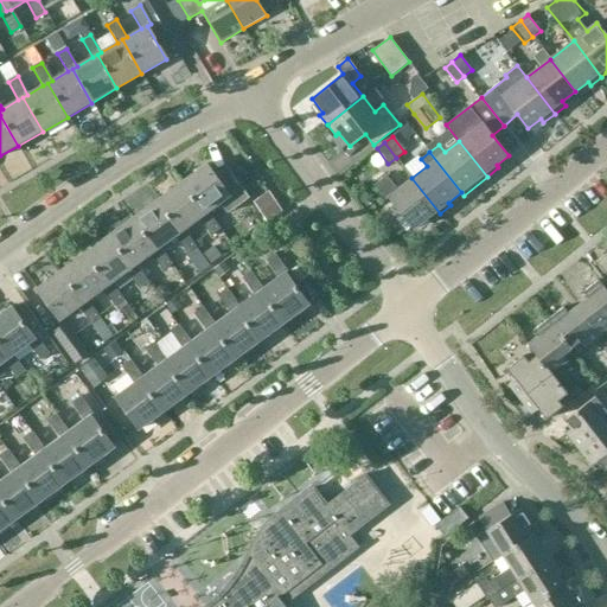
[(209,212),(221,203),(228,212),(249,197),(228,167),(215,177),(206,165),(183,183),(205,215),(209,212)]
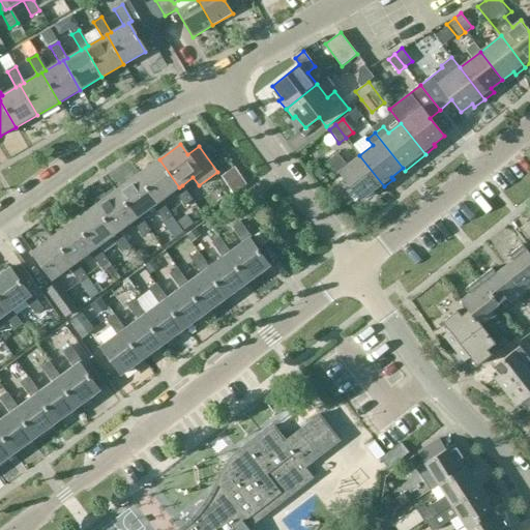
[(384,186),(359,155),(347,166),(339,153),(327,162),(336,174),(340,172),(361,200),(373,190),(376,194),(384,186)]
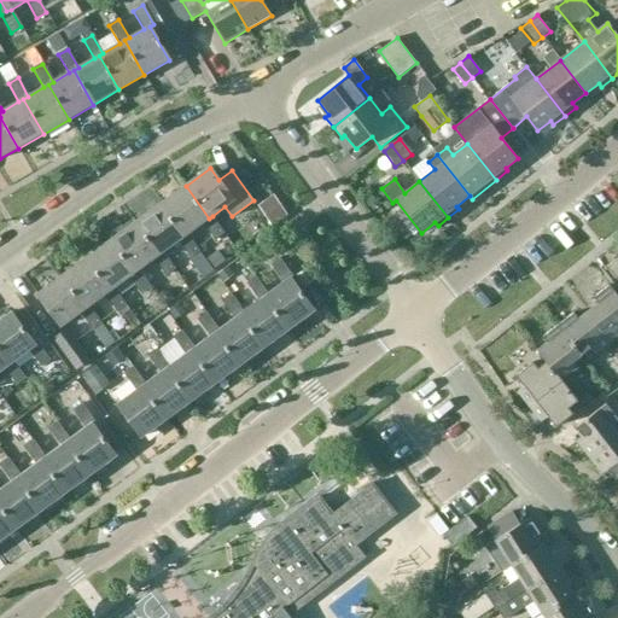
[(186,186),(161,204),(185,237),(187,234),(202,223),(214,240),(225,233),(213,216),(209,219),(186,186)]
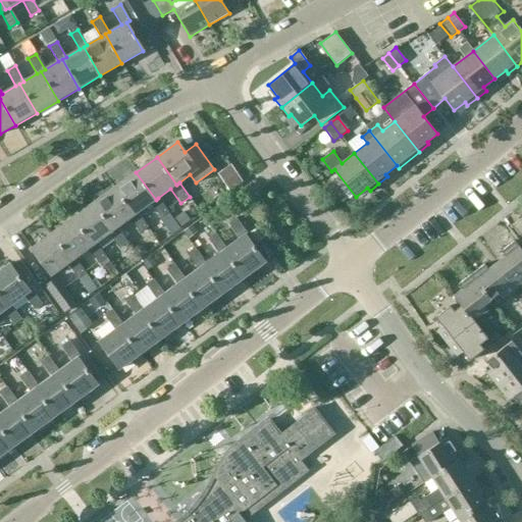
[(156,200),(136,172),(114,188),(135,215),(138,213),(151,204),(161,217),(168,212),(158,198),(156,200)]
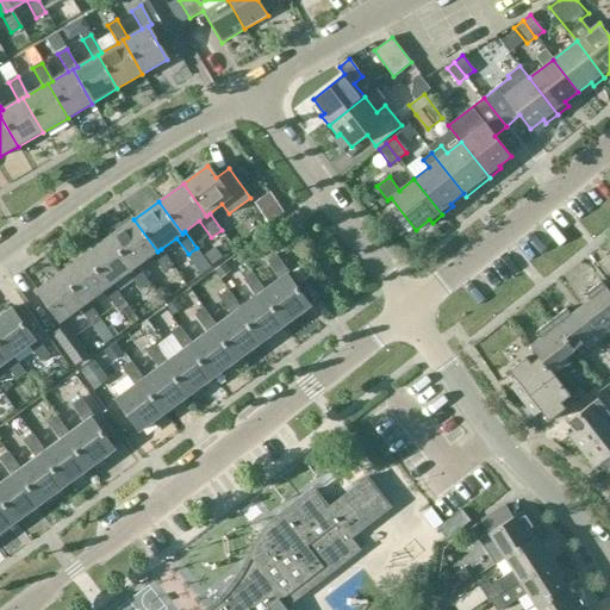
[(157,251),(134,219),(110,237),(134,269),(136,267),(151,256),(163,273),(173,266),(161,249),(157,251)]
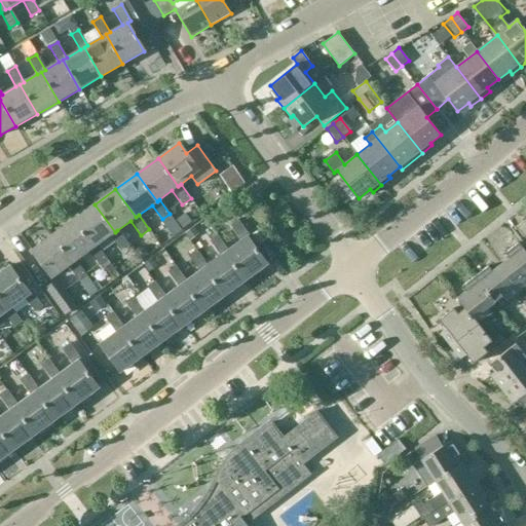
[(115,232),(95,204),(73,220),(94,248),(97,246),(110,236),(120,250),(127,245),(117,230),(115,232)]
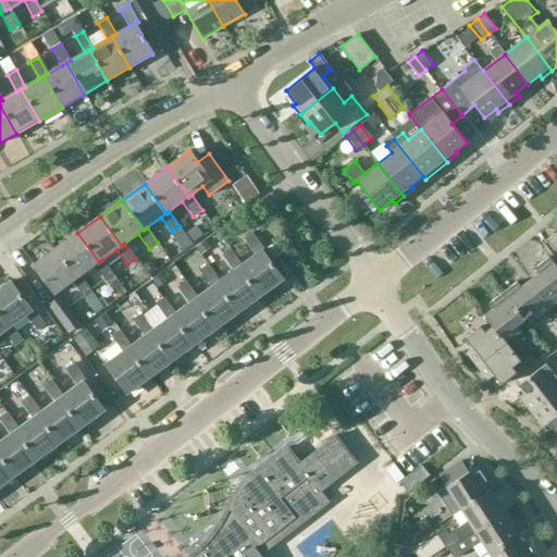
[(99,262),(77,233),(56,249),(77,279),(79,276),(94,267),(104,281),(113,275),(102,260),(99,262)]
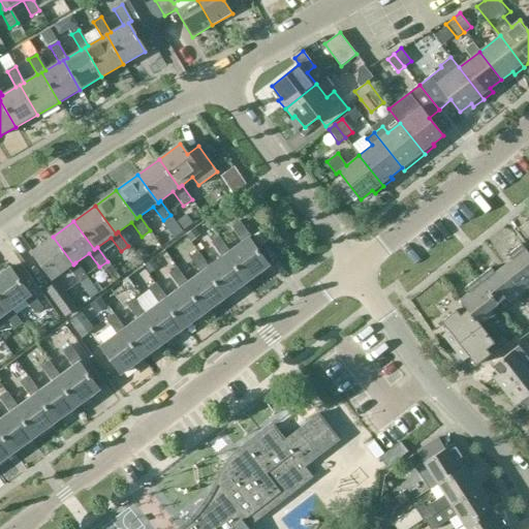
[(243,242),(229,251),(226,253),(247,282),(269,267),(249,240),(251,238),(240,222),(232,227),(243,242)]
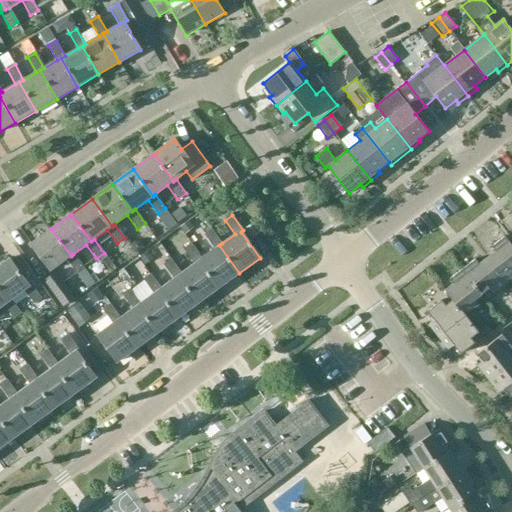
[(71,256),(51,229),(30,244),(50,271),(66,259),(76,273),(83,268),(73,254),(71,256)]
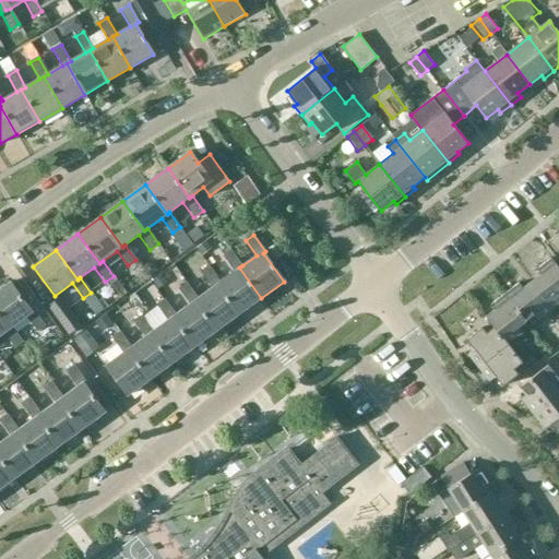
[(239,314),(261,298),(239,268),(242,265),(232,250),(223,257),(234,272),(219,283),(217,284),(239,314)]
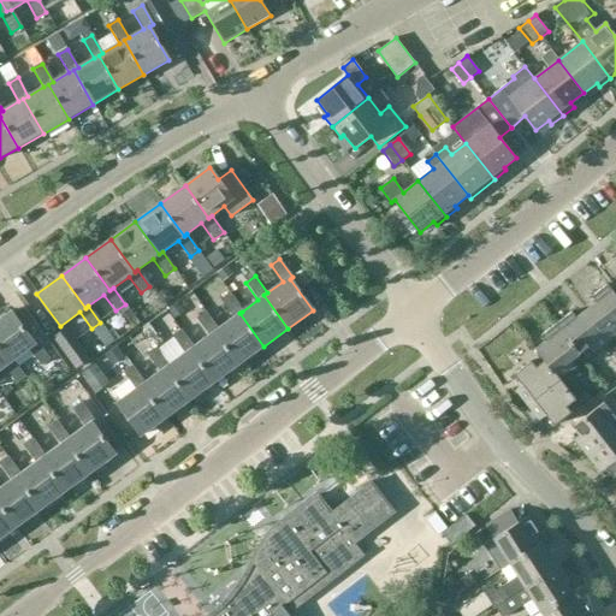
[(596,301),(586,308),(610,339),(615,335),(615,295),(608,284),(592,296),(596,301)]
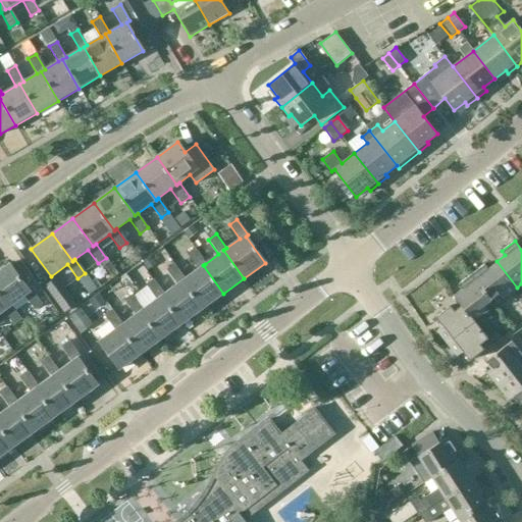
[(181,280),(203,309),(223,294),(203,265),(205,264),(194,250),(188,254),(198,268),(185,278),(181,280)]
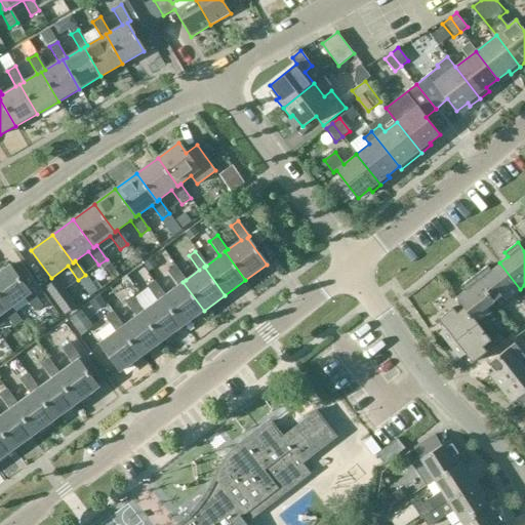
[(9,266),(0,272),(0,295),(9,309),(11,307),(25,296),(35,311),(42,306),(36,297),(43,292),(21,263),(12,269),(9,266)]
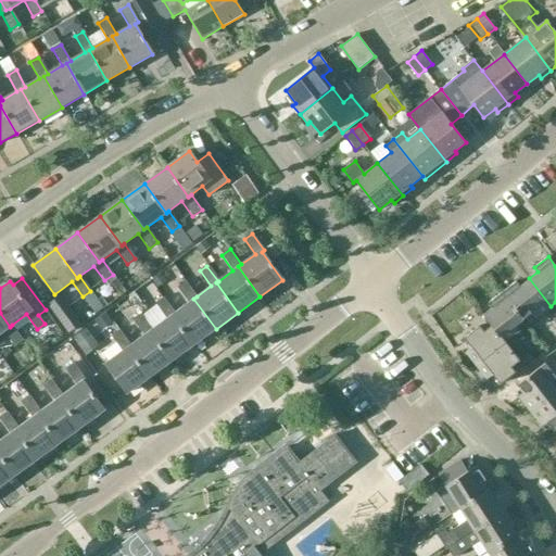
[(551,306),(529,278),(519,286),(516,281),(503,292),(525,319),(532,313),(536,318),(551,306)]
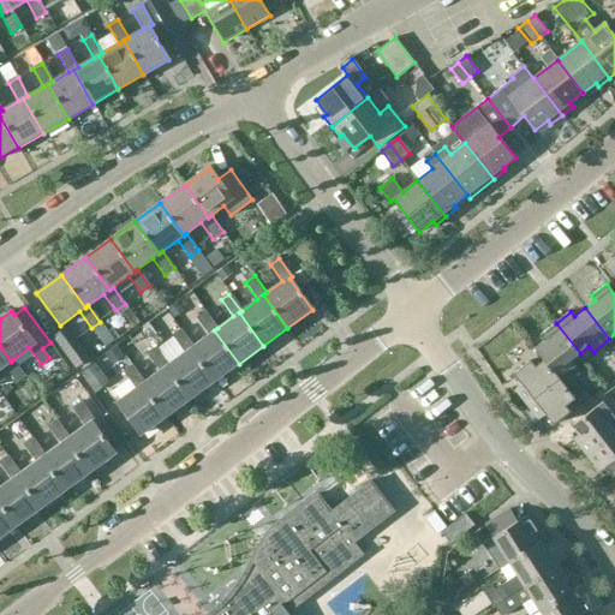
[(209,335),(193,347),(190,348),(214,382),(239,364),(214,330),(218,328),(206,312),(196,318),(209,335)]
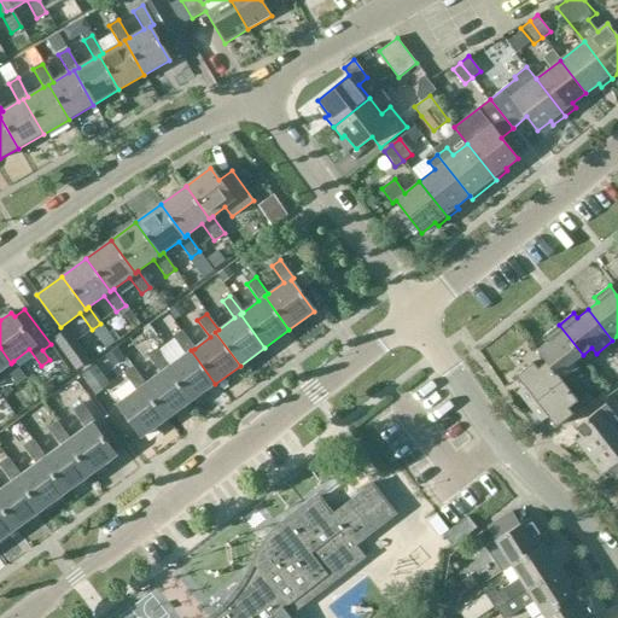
[(583,355),(559,325),(543,337),(547,340),(537,349),(547,362),(563,380),(579,367),(575,361),(583,355)]
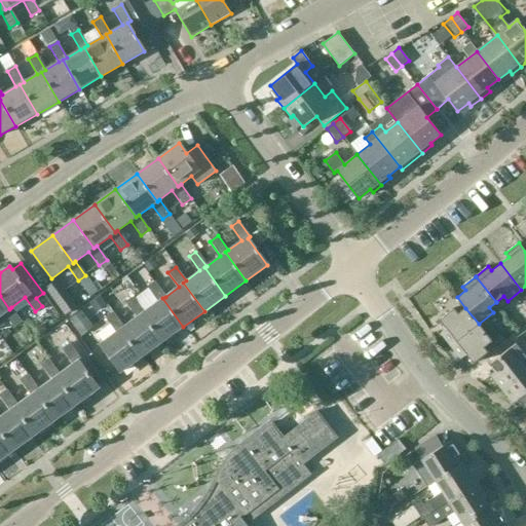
[(45,289),(66,317),(78,308),(58,280),(45,289)]
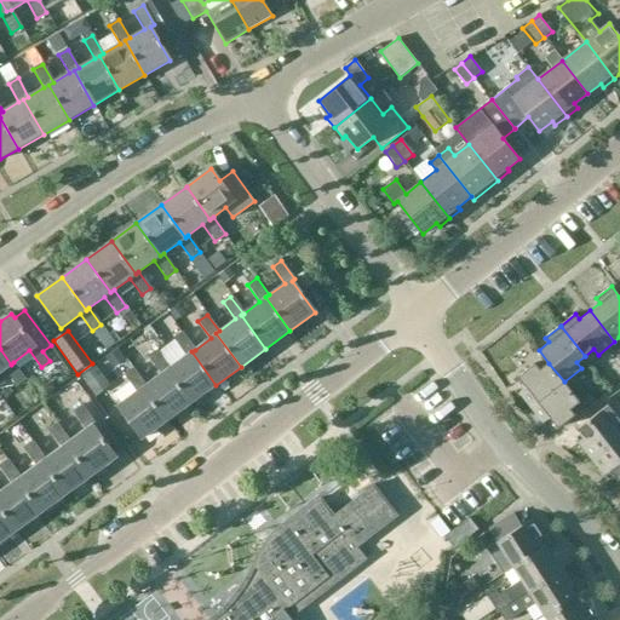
[(187,356),(171,367),(167,369),(191,403),(216,385),(191,351),(195,350),(182,332),(173,338),(187,356)]
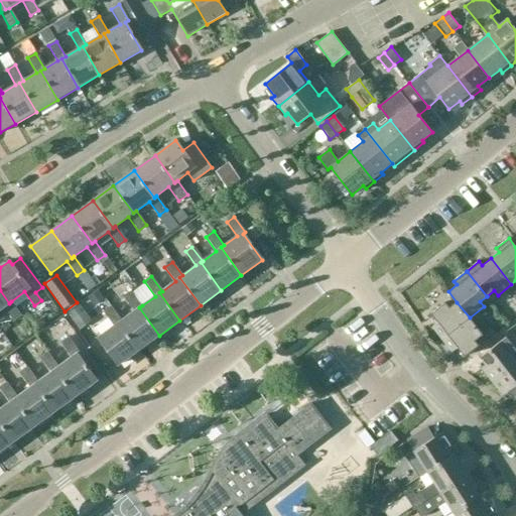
[(9,303),(0,290),(0,308),(3,307),(13,321),(21,315),(11,301),(9,303)]
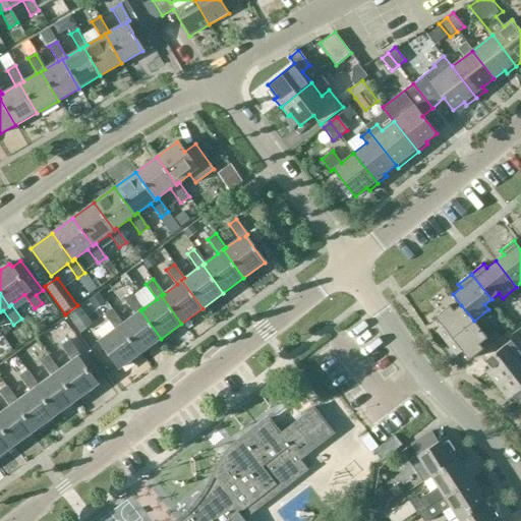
[(135,313),(122,324),(119,326),(139,353),(161,339),(140,310),(143,308),(132,294),(125,299),(135,313)]
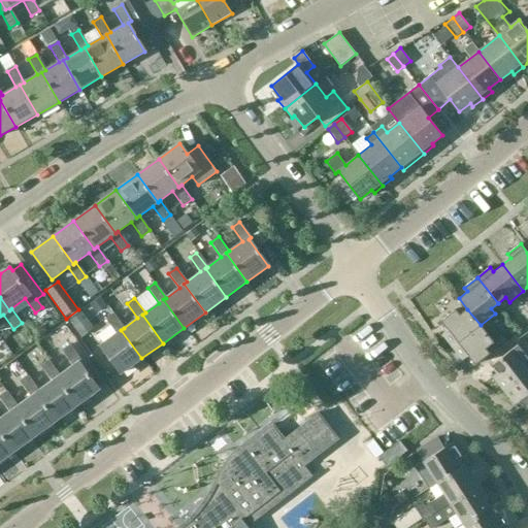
[(481,325),(467,309),(460,315),(456,309),(440,321),(448,330),(442,334),(453,348),(481,325)]
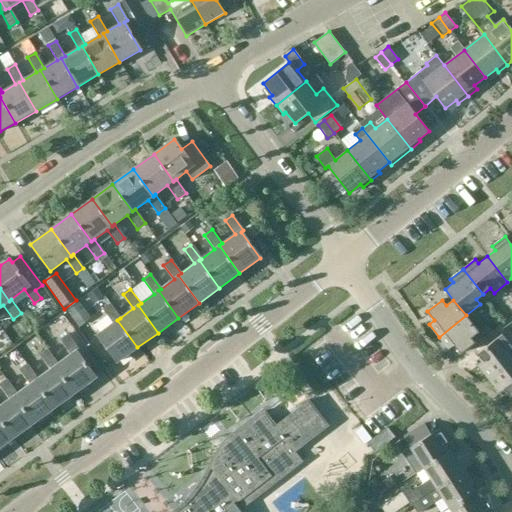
[(117,362),(137,347),(117,320),(120,318),(109,304),(102,309),(113,324),(97,336),(117,362)]
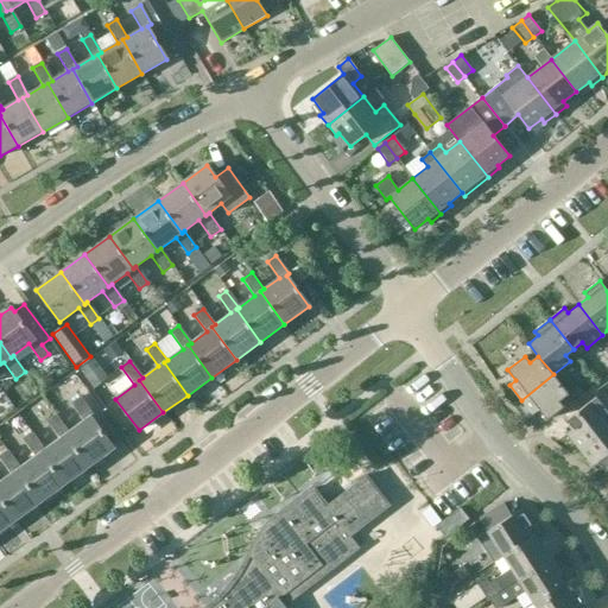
[(569,394),(553,374),(521,400),(533,415),(538,410),(548,420),(564,407),(559,401),(569,394)]
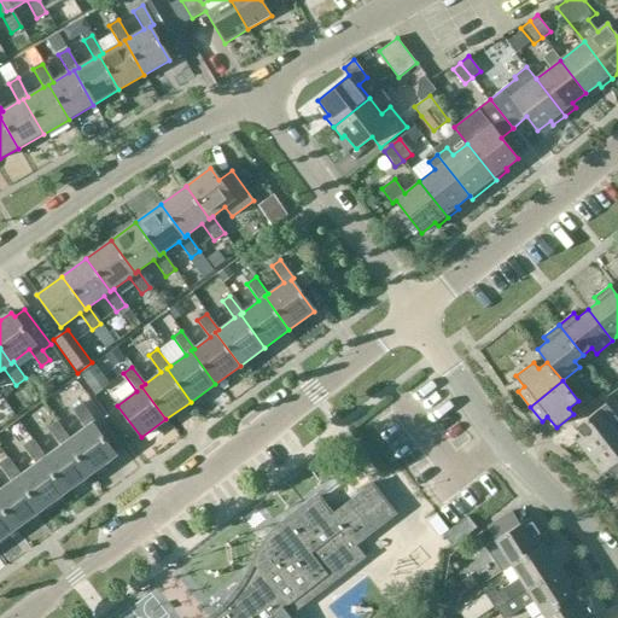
[(86,429),(70,439),(68,442),(91,473),(115,455),(93,424),(94,423),(81,404),(73,410),(86,429)]
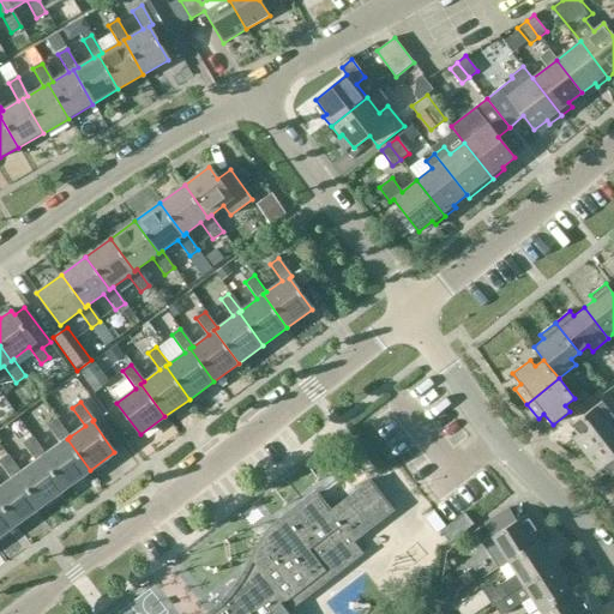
[(573,438),(587,456),(613,433),(613,428),(609,422),(613,417),(613,415),(603,402),(573,425),(579,433),(573,438)]
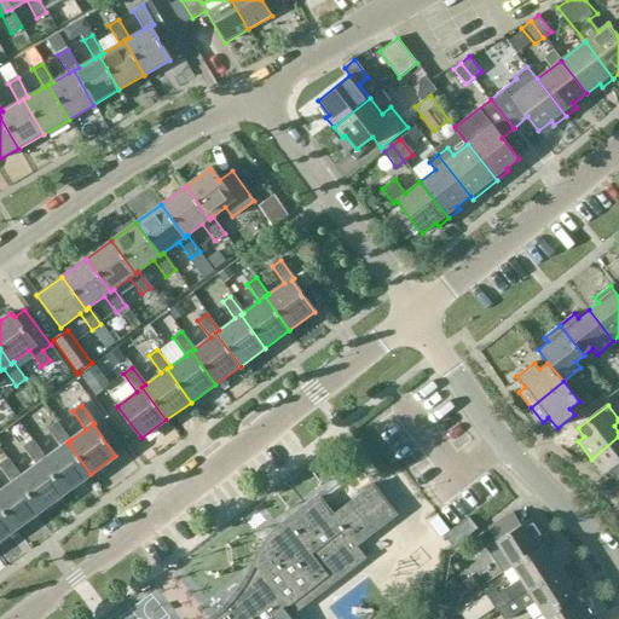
[(62,446),(45,458),(42,461),(65,492),(91,474),(68,443),(70,440),(57,422),(48,428),(62,446)]
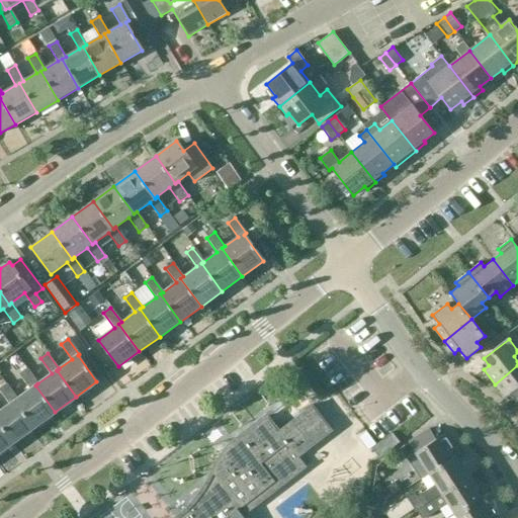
[(517,365),(495,384),(506,399),(512,394),(517,401),(517,400),(517,365)]
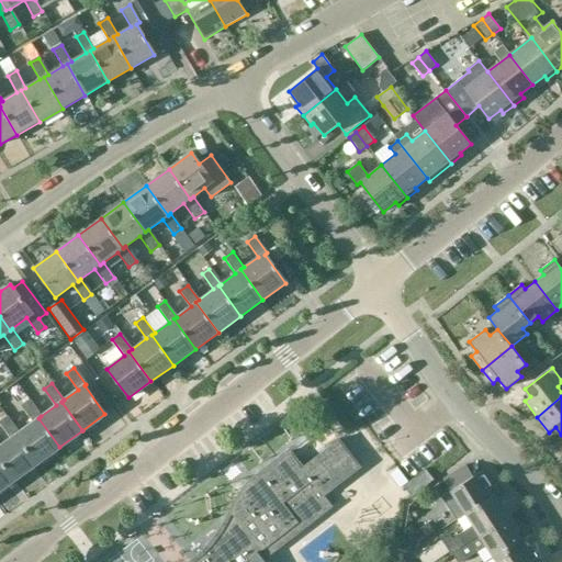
[(34,422),(20,433),(17,435),(37,463),(59,447),(38,418),(41,416),(30,401),(22,405),(34,422)]
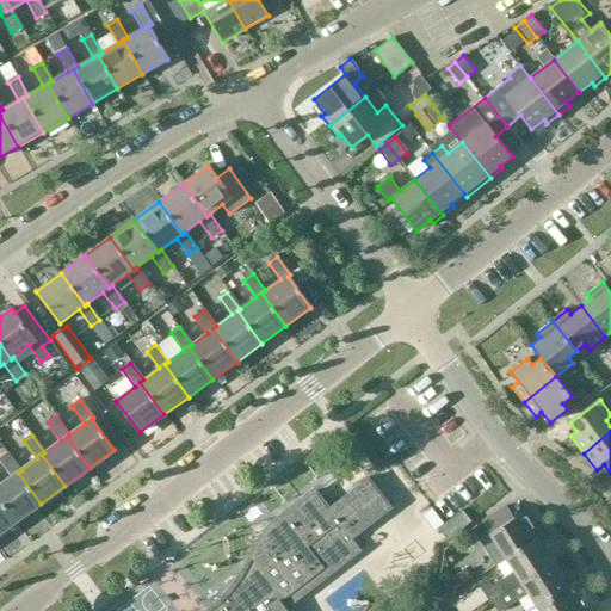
[(0,461),(12,477),(0,485),(0,499),(16,522),(41,504),(18,473),(22,470),(8,452),(0,458),(0,461)]
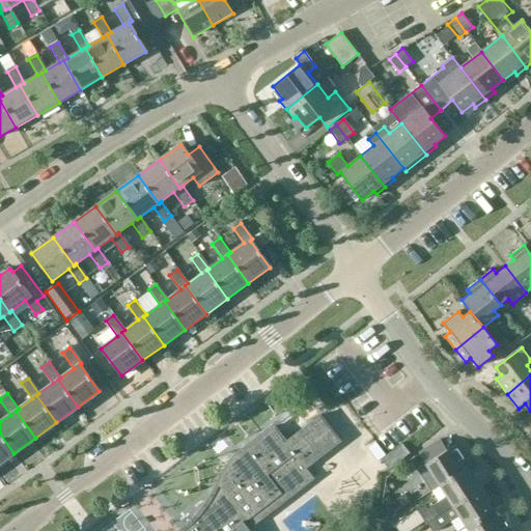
[(220,480),(218,484),(251,527),(313,479),(306,468),(306,467),(338,442),(338,443),(340,442),(320,416),(319,415),(285,442),(274,426),(244,450),(239,455),(233,462),(228,467),(224,473),(220,480)]
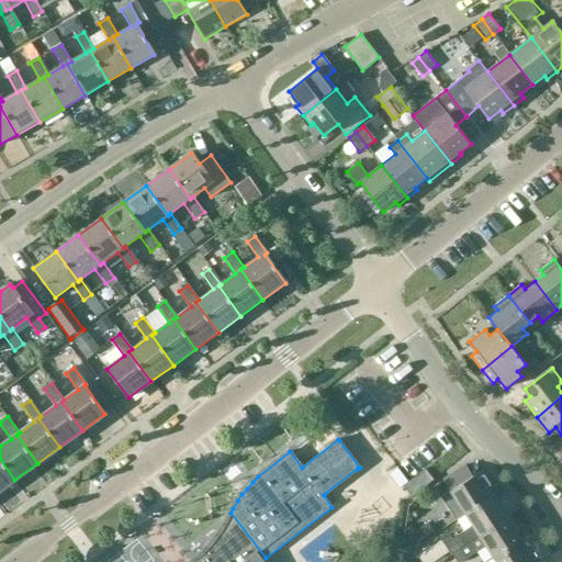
[(0,490),(14,480),(0,459),(0,490)]
